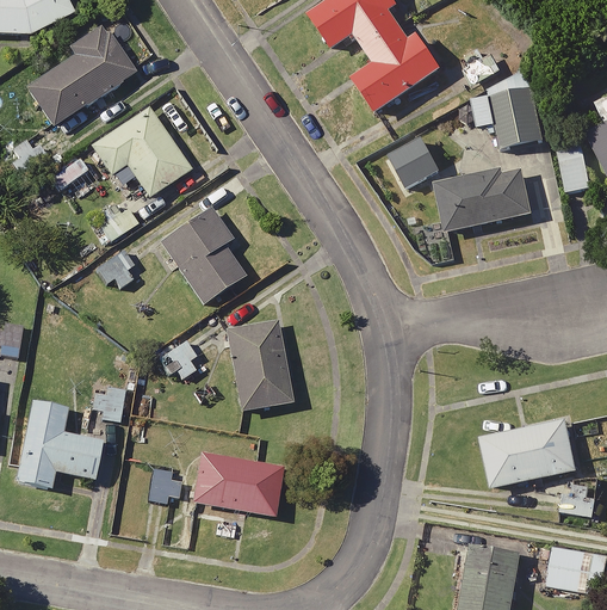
[(0,0),(0,32),(25,35),(75,7),(70,0),(0,0)]
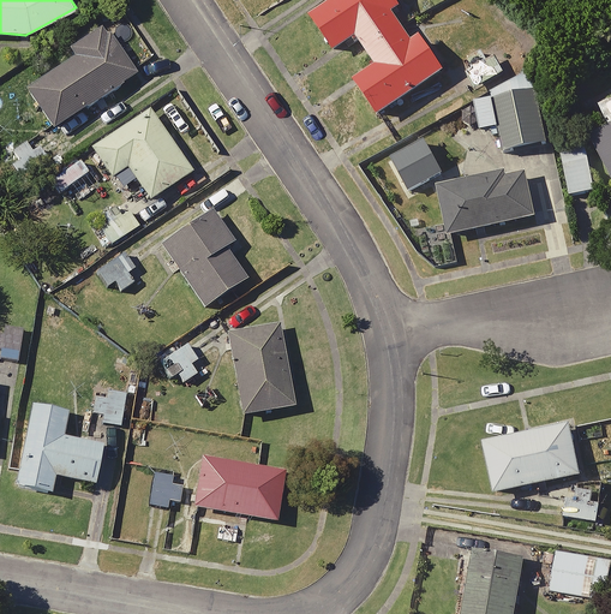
[(400,4),(396,0),(328,0),(310,12),(334,48),(355,34),(375,61),(353,76),(377,113),(443,69),(417,29),(408,35),(391,9),(400,4)]
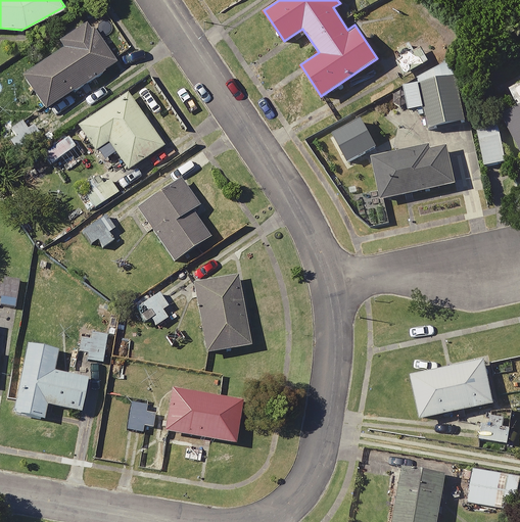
[(114,63),(86,19),(56,39),(62,47),(21,75),(45,109),(114,63)]
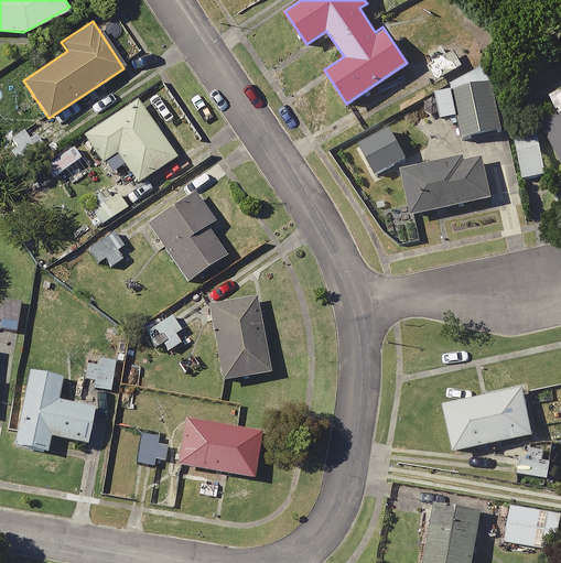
[(441,77),(464,65),(455,49),(446,54),(441,45),(428,52),(441,77)]
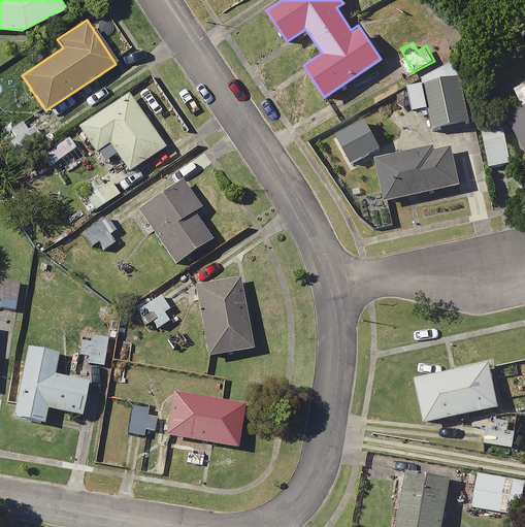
[(464,72),(462,62),(423,70),(435,127),(467,121),(457,74),(464,72)]
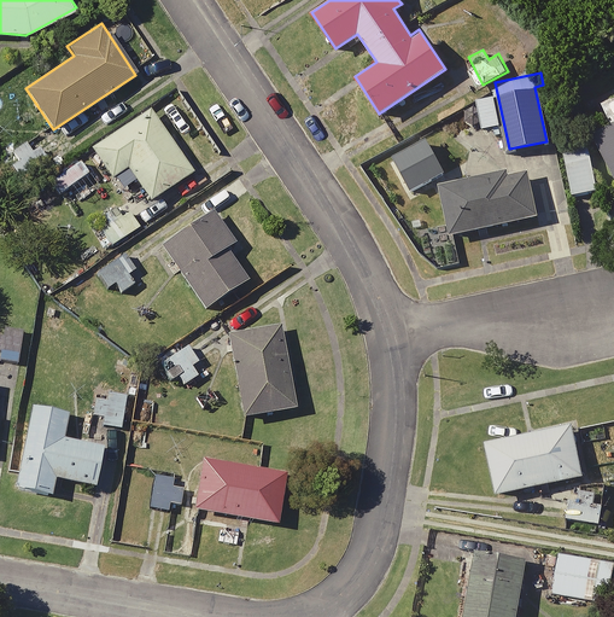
[(502,127),(495,92),(473,97),(480,131),(502,127)]
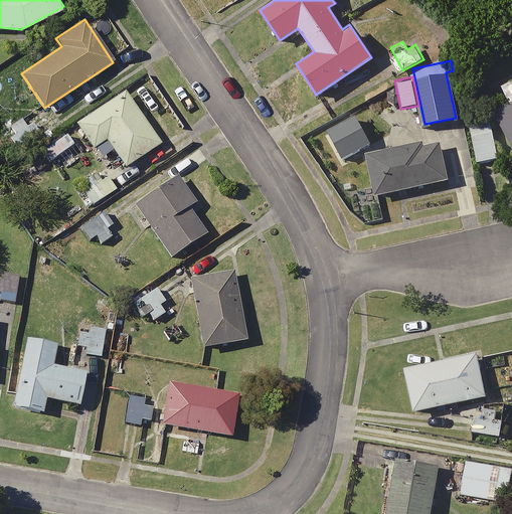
[(511,78),(492,86),(497,98),(511,92),(511,78)]
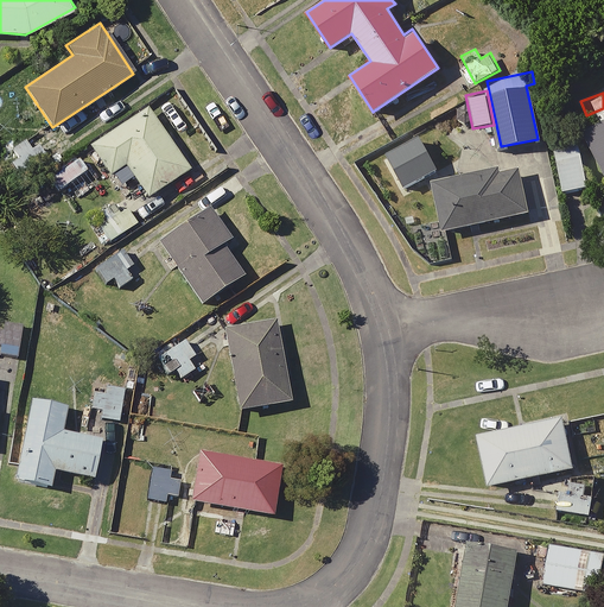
[(186,169),(146,107),(89,144),(108,174),(125,163),(146,196),(186,169)]
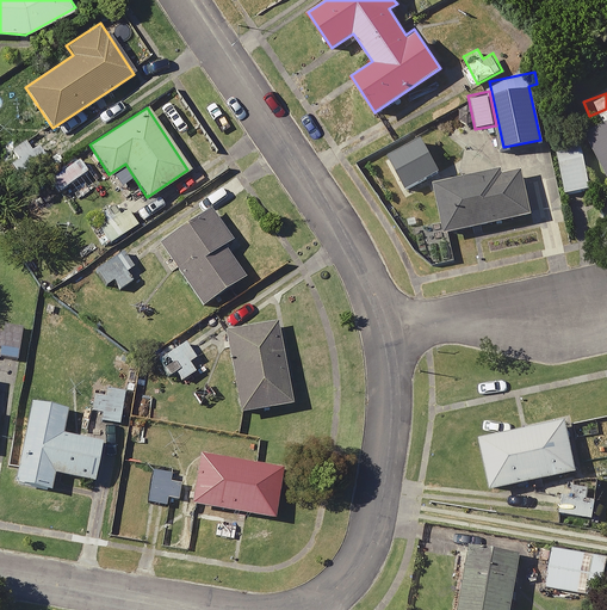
[(606,117),(584,130),(606,170),(606,117)]
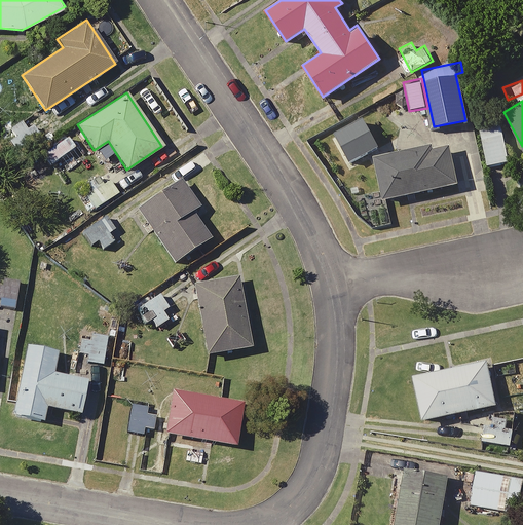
[(40,140),(25,118),(4,133),(20,155),(40,140)]
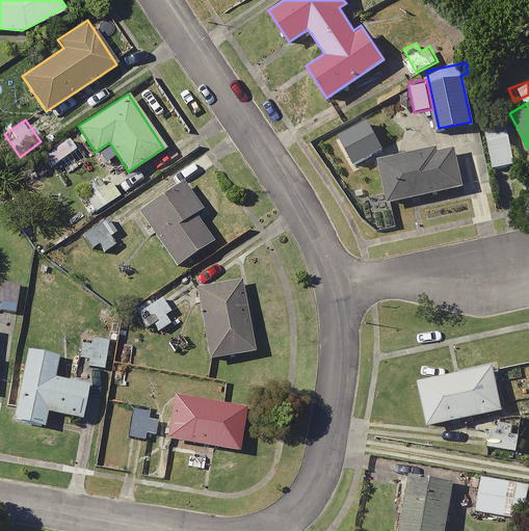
[(381,150),(366,121),(339,135),(355,164),(381,150)]
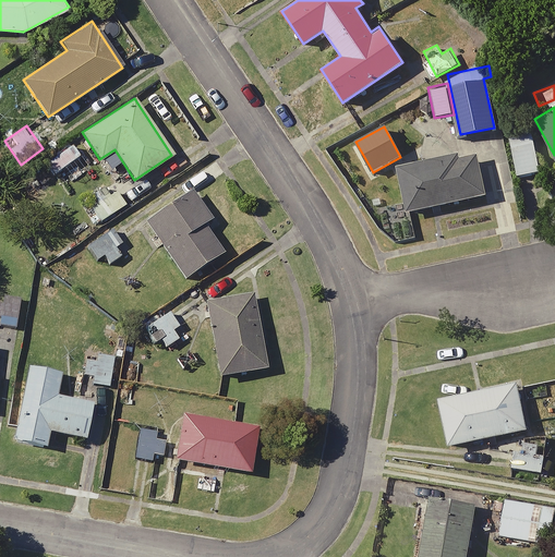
[(540,172),(532,134),(509,140),(517,177),(540,172)]
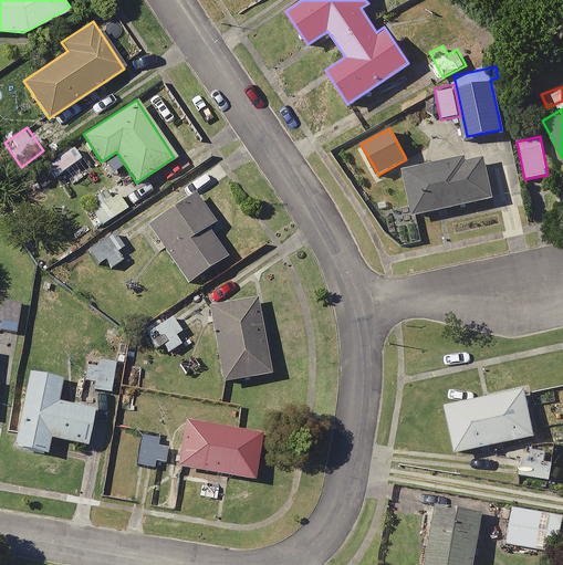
[(492,197),(483,153),(405,169),(414,215),(492,197)]
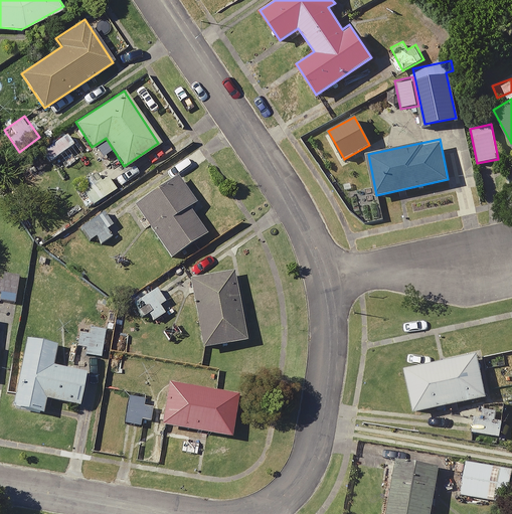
[(193,201),(175,174),(134,201),(169,254),(205,230),(188,204),(193,201)]
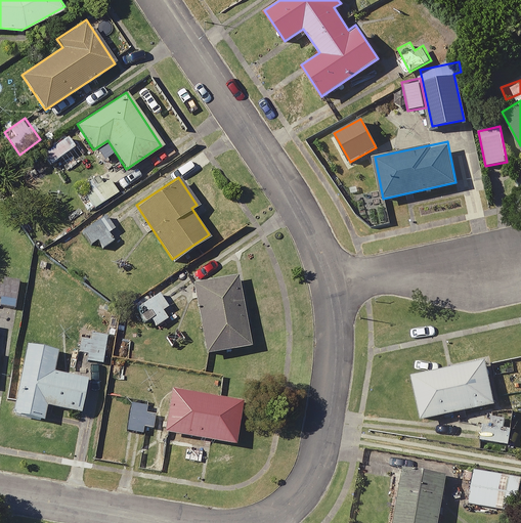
[(90,244),(95,240),(102,249),(113,242),(104,232),(111,227),(103,219),(83,234),(90,244)]
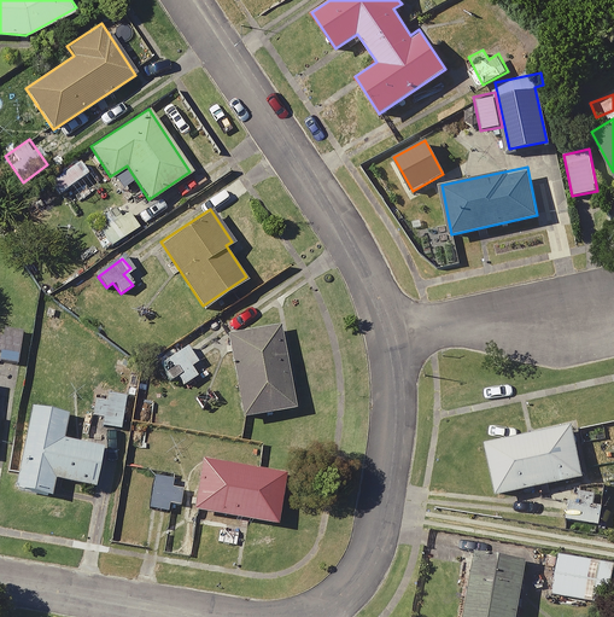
[(292,406),(276,324),(228,332),(244,415),(292,406)]
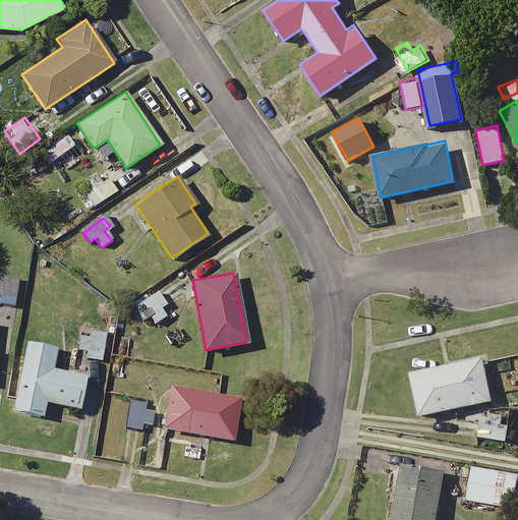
[(0,276),(0,302),(15,305),(19,280),(0,276)]
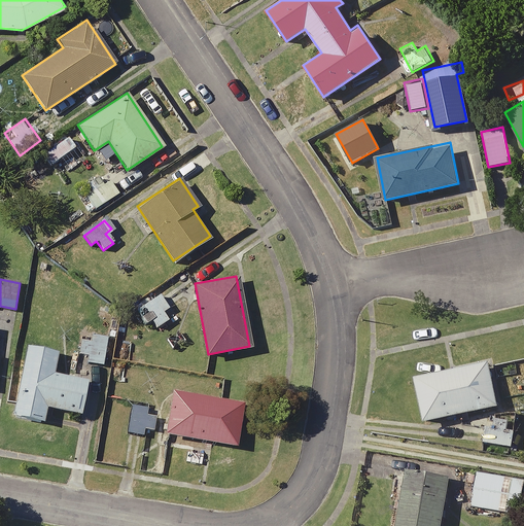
[(153,328),(169,318),(162,308),(174,300),(166,287),(135,307),(144,321),(148,319),(153,328)]
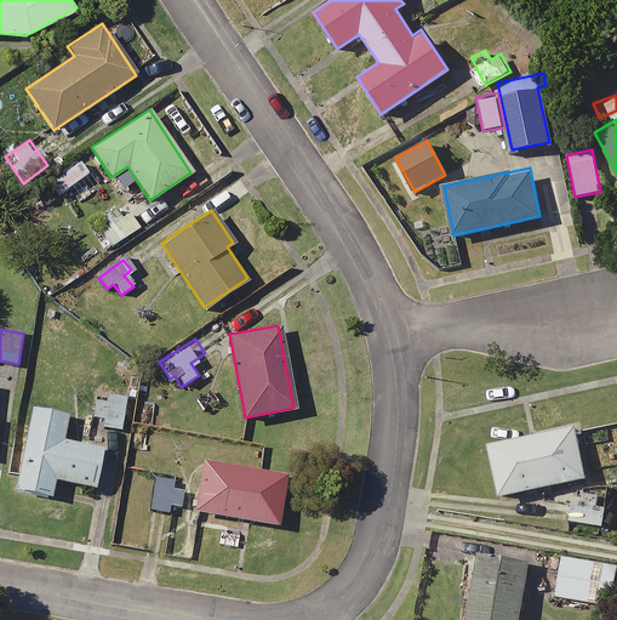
[(93,394),(91,415),(102,416),(101,426),(121,430),(125,399),(93,394)]
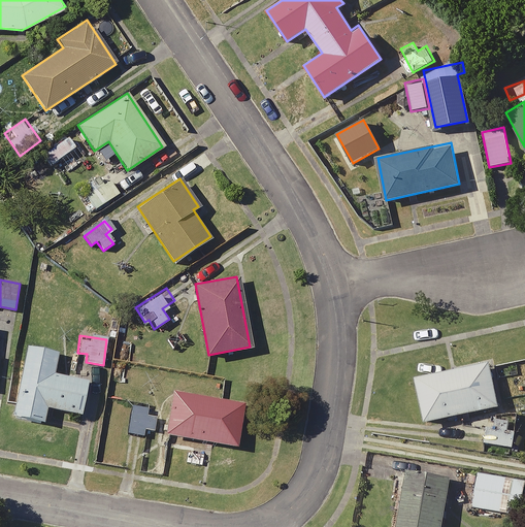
[(58,351),(26,344),(12,416),(42,422),(45,406),(80,414),(87,379),(54,372),(58,351)]
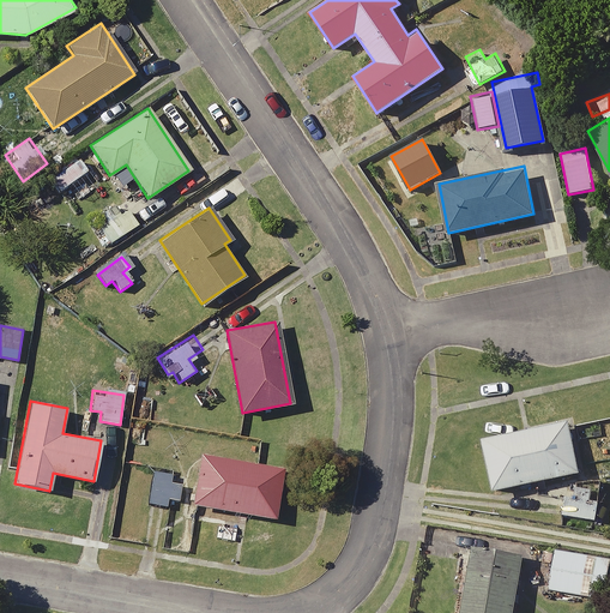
[(578,473),(567,421),(482,437),(491,490),(578,473)]
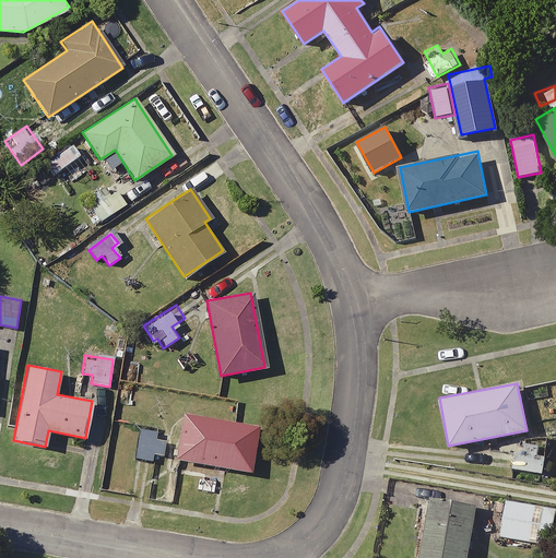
[(258,426),(181,413),(174,459),(250,472),(258,426)]
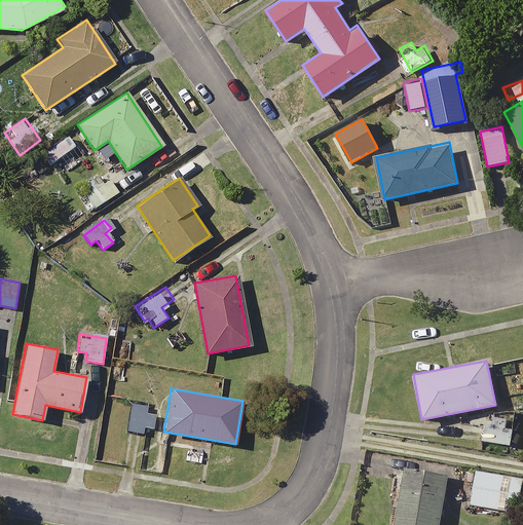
[(126,432),(151,435),(155,412),(148,411),(149,406),(131,403),(126,432)]
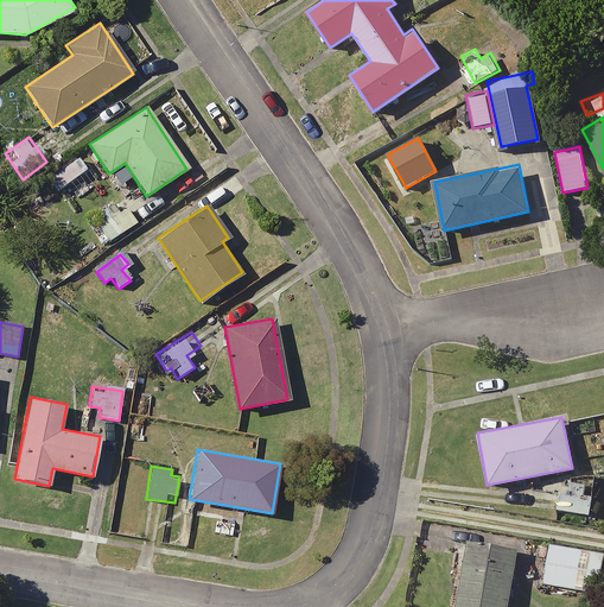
[(590,516),(592,495),(584,494),(585,485),(561,480),(557,511),(590,516)]
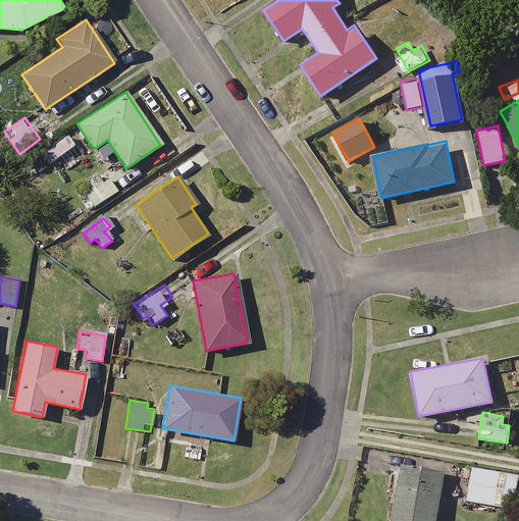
[(435,520),(446,472),(401,464),(390,520),(435,520)]
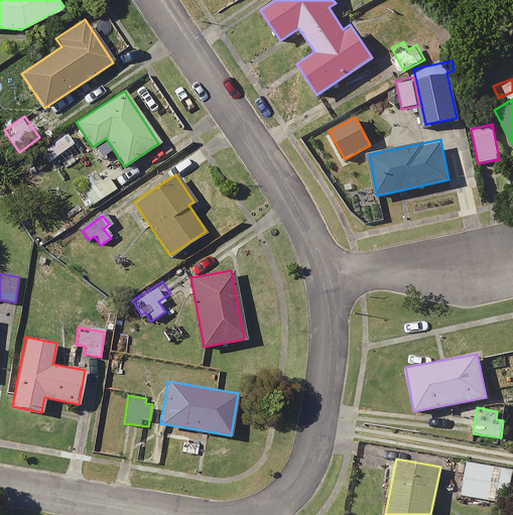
[(512,470),(466,461),(460,495),(507,503),(512,476),(512,470)]
